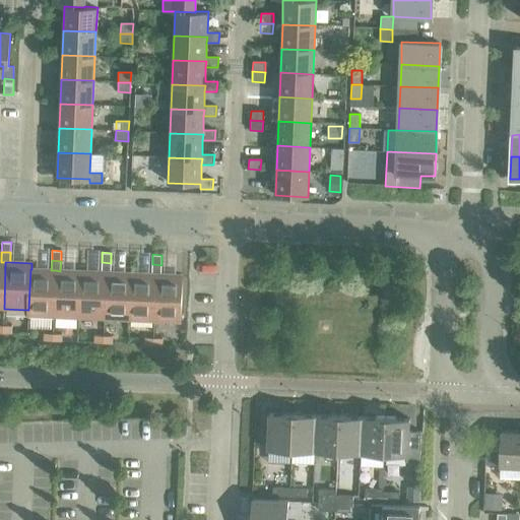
[(101,272),(106,272),(111,273),(111,263),(102,262),(101,272)]
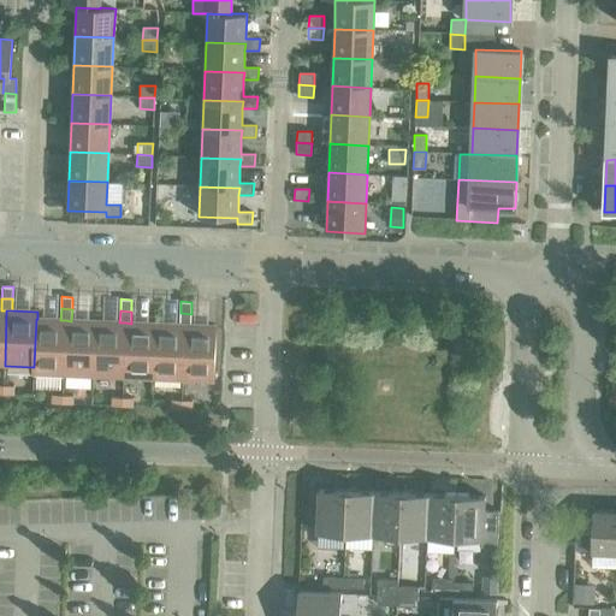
[(179,325),(185,326),(190,326),(191,314),(181,313),(179,325)]
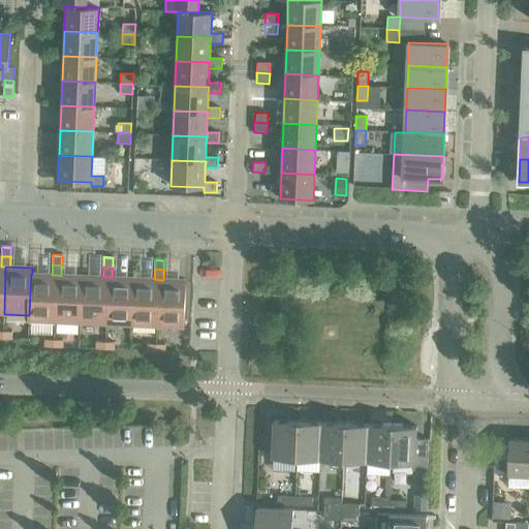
[(28,321),(55,322),(56,275),(52,275),(32,274),(31,274),(29,315),(28,315),(28,321)]
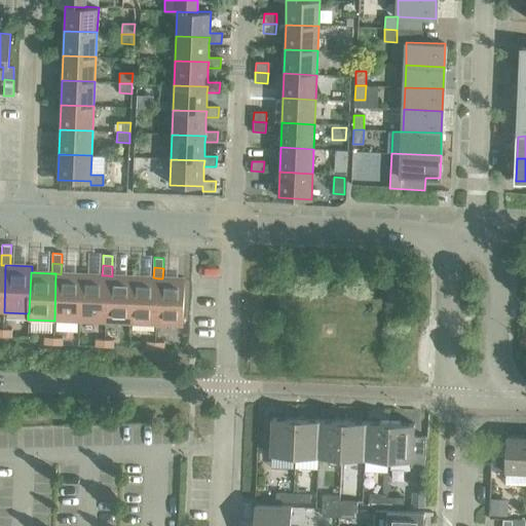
[(54,321),(80,322),(81,274),(61,274),(55,273),(54,321)]
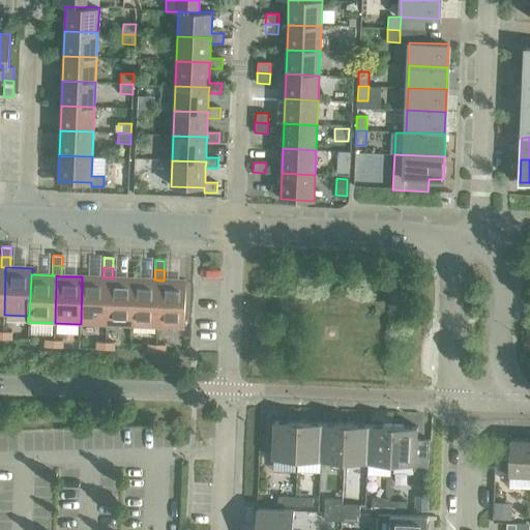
[(81,324),(106,325),(108,277),(102,277),(82,276),(81,324)]
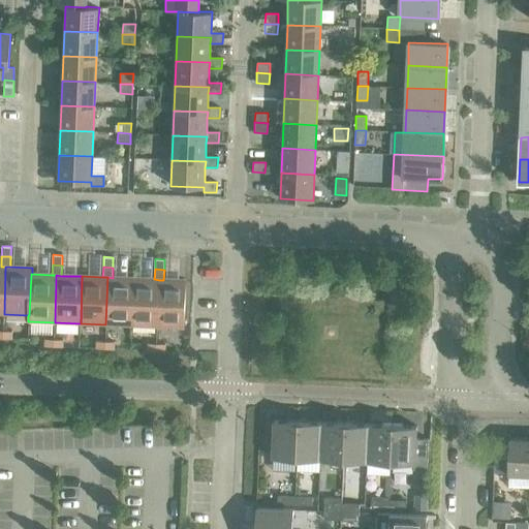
[(105,324),(131,325),(133,279),(113,278),(107,277),(105,324)]
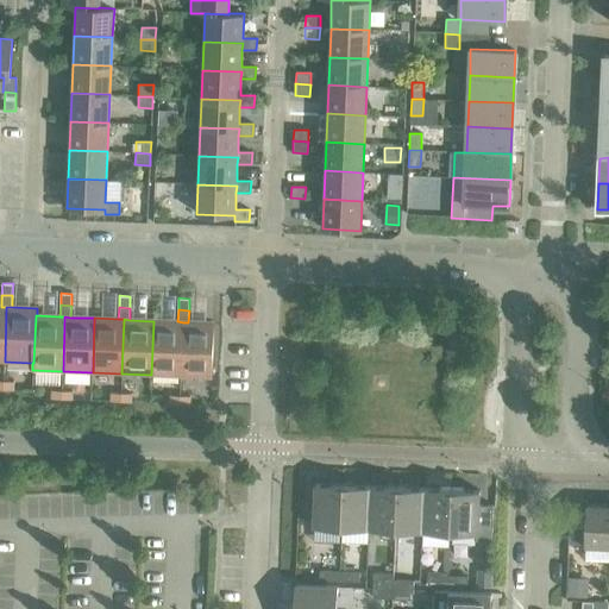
[(151,375),(181,376),(183,322),(177,321),(154,321),(151,375)]
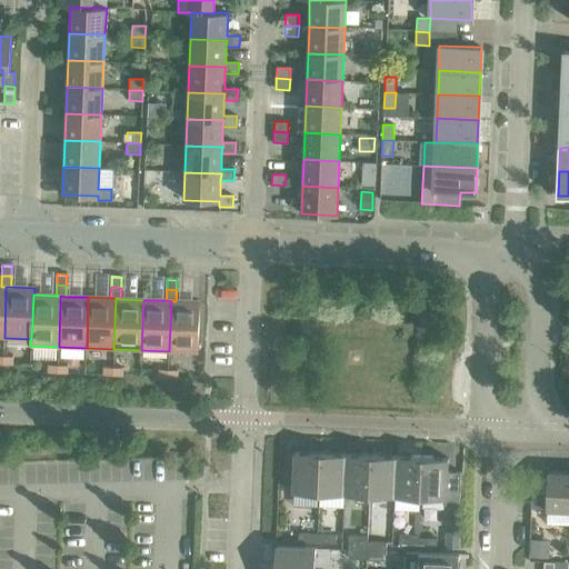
[(171,301),(169,351),(198,352),(199,302),(176,301),(171,301)]
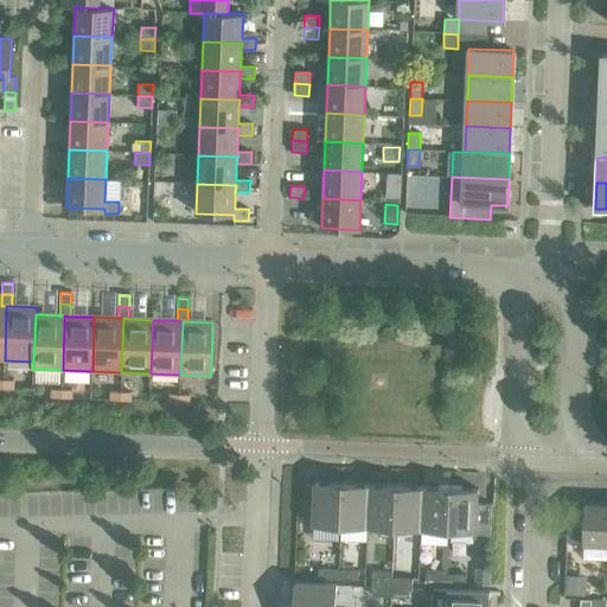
[(312,525),(340,526),(342,484),(314,483),(312,525)]
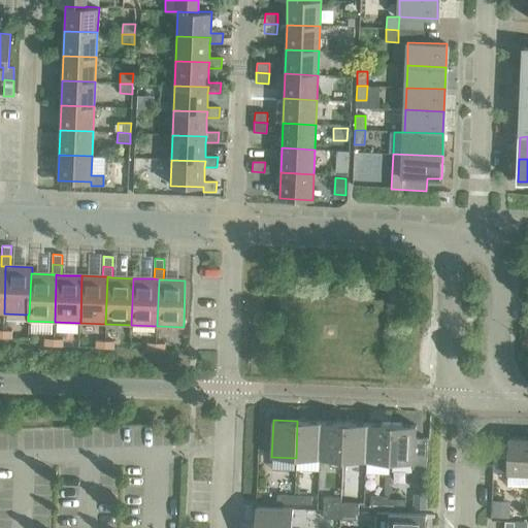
[(296,458),(319,459),(321,422),(297,421),(296,458)]
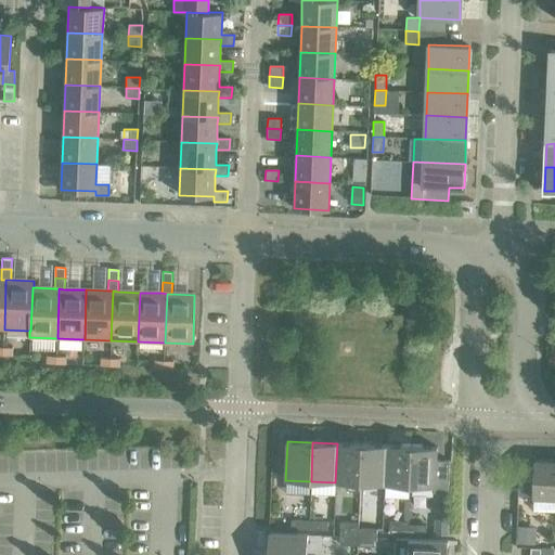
[(335,482),(360,483),(362,444),(337,443),(335,482)]
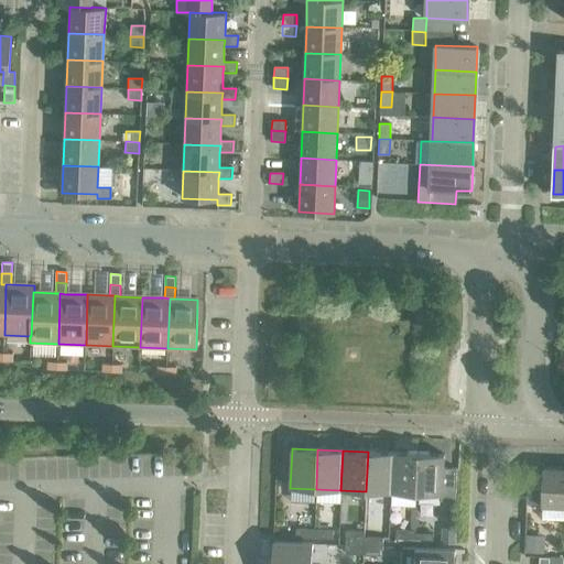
[(366,491),(391,491),(393,452),(368,452),(366,491)]
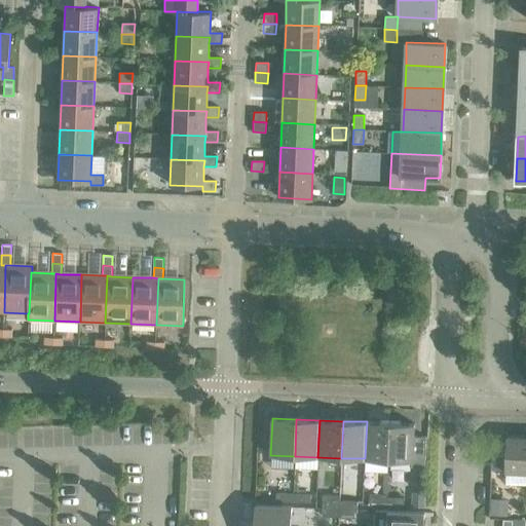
[(365,458),(388,459),(389,422),(367,421),(365,458)]
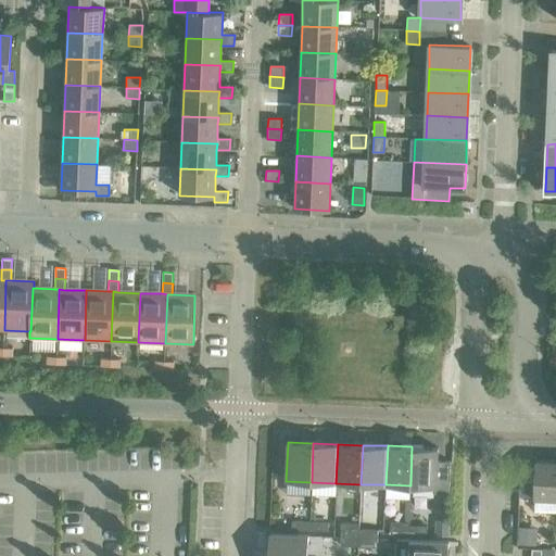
[(412,446),(411,485),(436,487),(436,493),(449,494),(451,462),(437,460),(438,447),(412,446)]
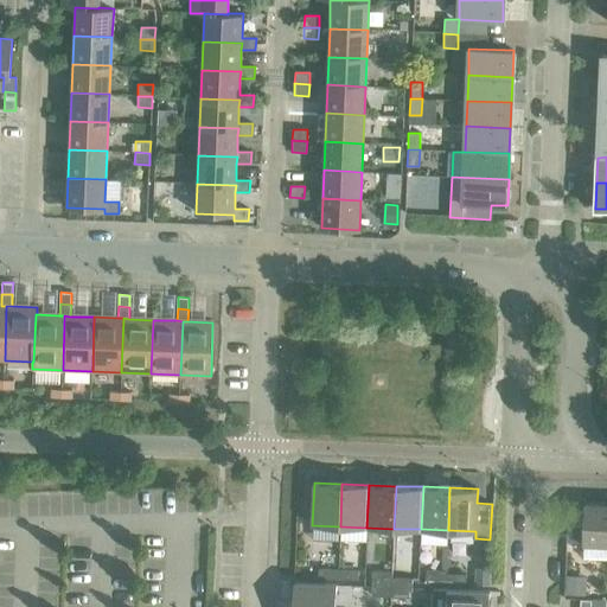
[(582,544),(606,544),(606,503),(583,503),(583,519),(582,543),(582,544)]
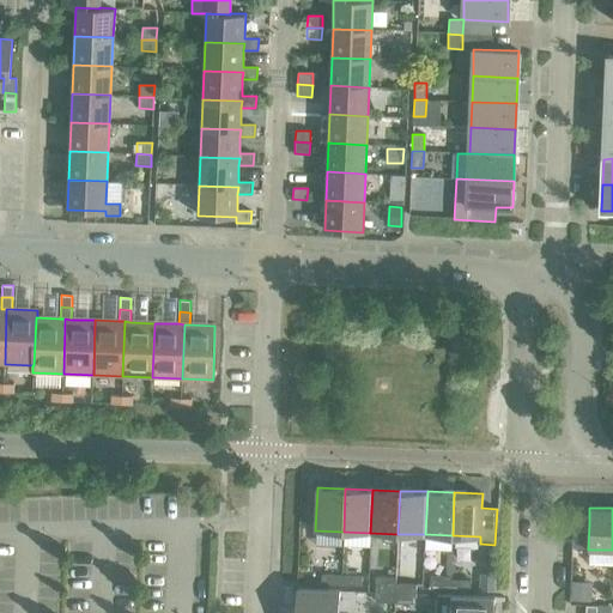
[(572,525),(571,547),(588,548),(589,525),(572,525)]
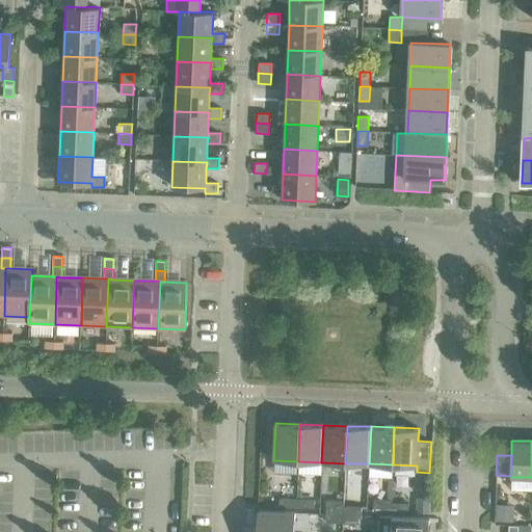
[(278,506),(296,507),(296,499),(278,498),(278,506)]
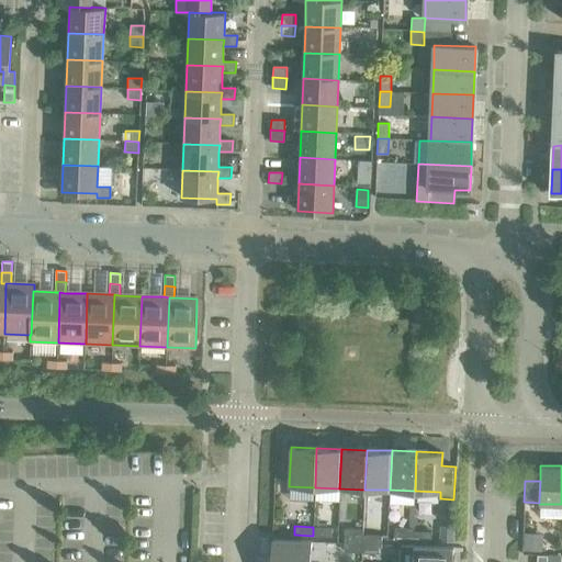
[(440,526),(439,541),(453,542),(453,526),(440,526)]
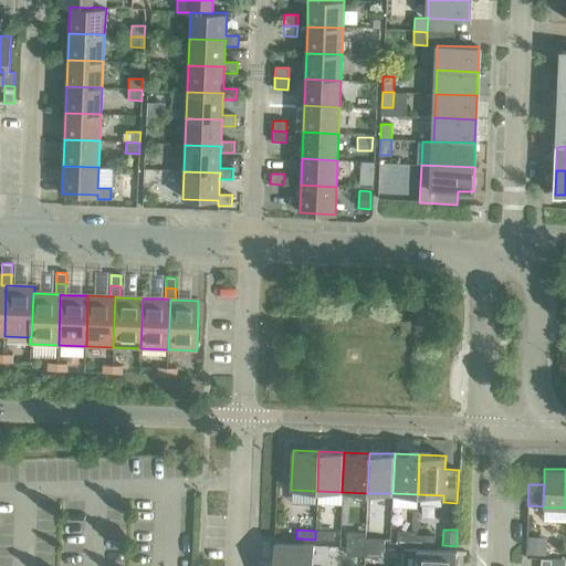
[(315,531),(315,540),(334,541),(334,531),(315,531)]
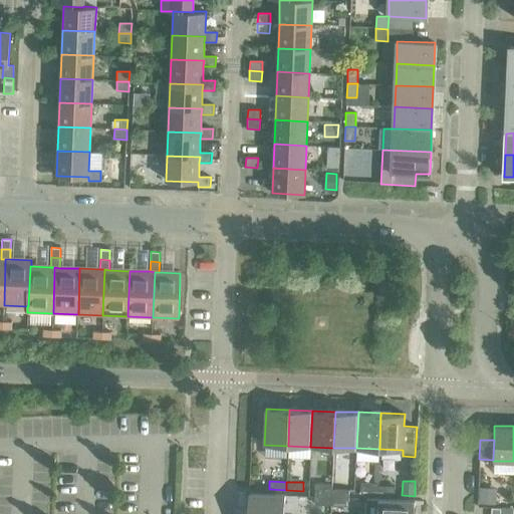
[(360,493),(377,494),(377,486),(360,485),(360,493)]
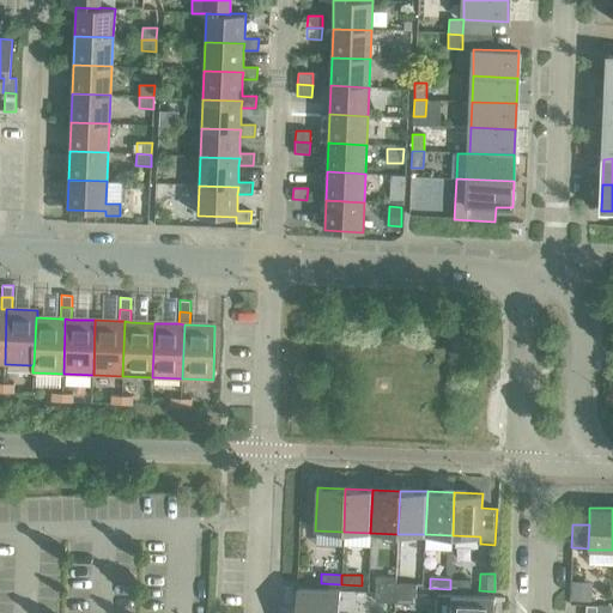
[(450,580),(450,589),(471,590),(471,580),(450,580)]
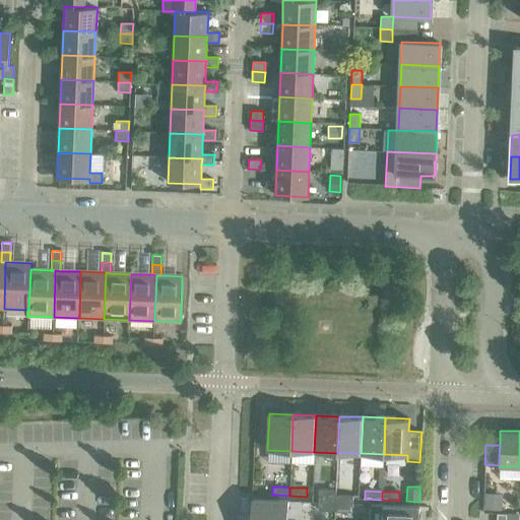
[(484,493),(484,509),(499,510),(500,494),(484,493)]
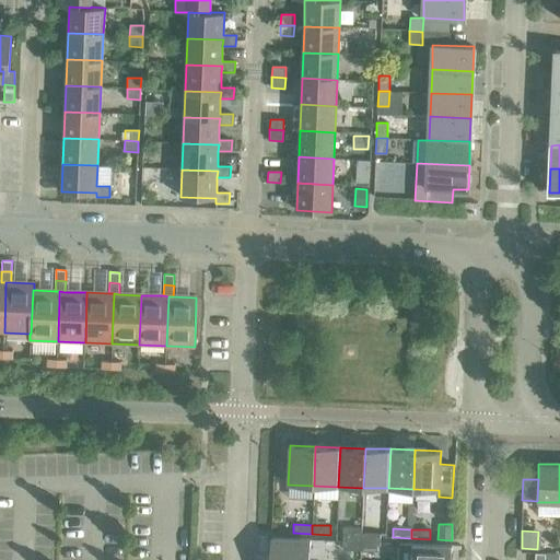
[(343,532),(342,540),(361,541),(361,533),(343,532)]
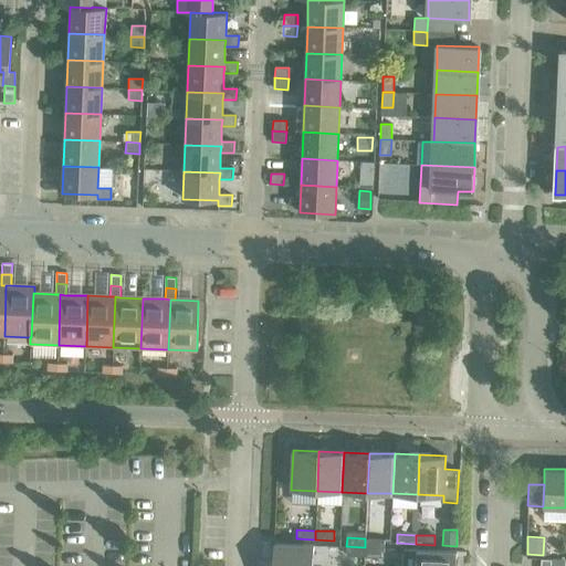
[(365,538),(365,547),(384,548),(384,540),(365,538)]
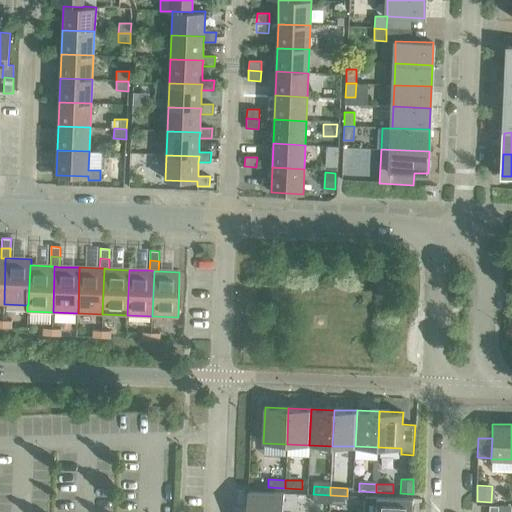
[(248,491),(246,511),(282,511),(284,493),(248,491)]
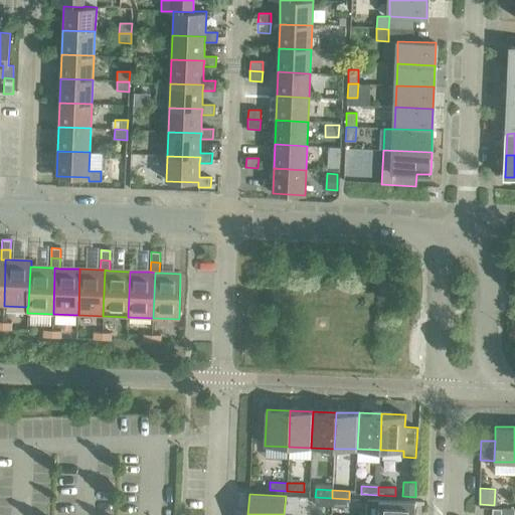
[(315,506),(332,506),(332,498),(315,497),(315,506)]
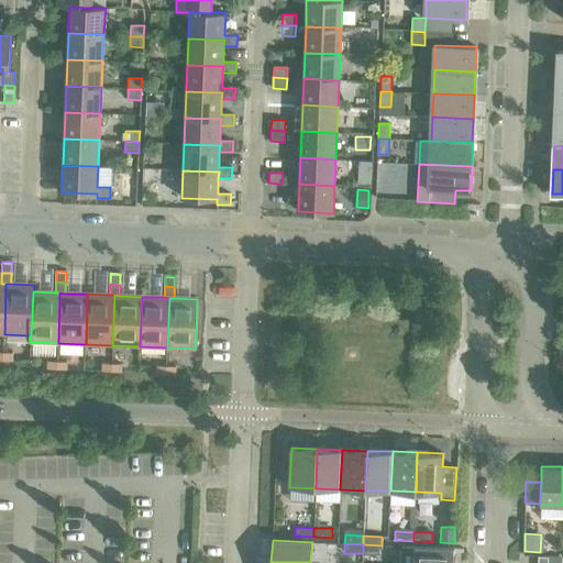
[(363,544),(363,553),(382,554),(382,545),(363,544)]
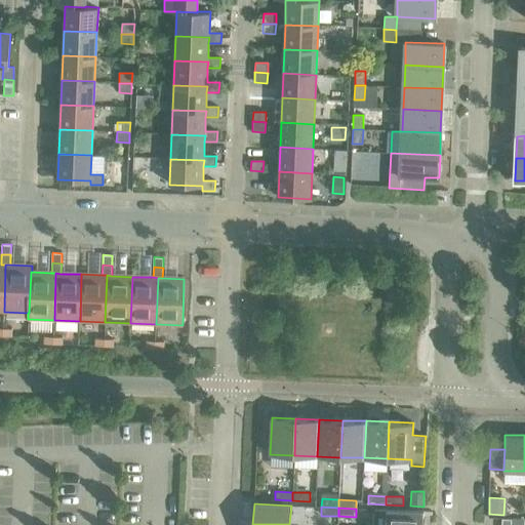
[(387,510),(386,524),(422,524),(423,512),(387,510)]
